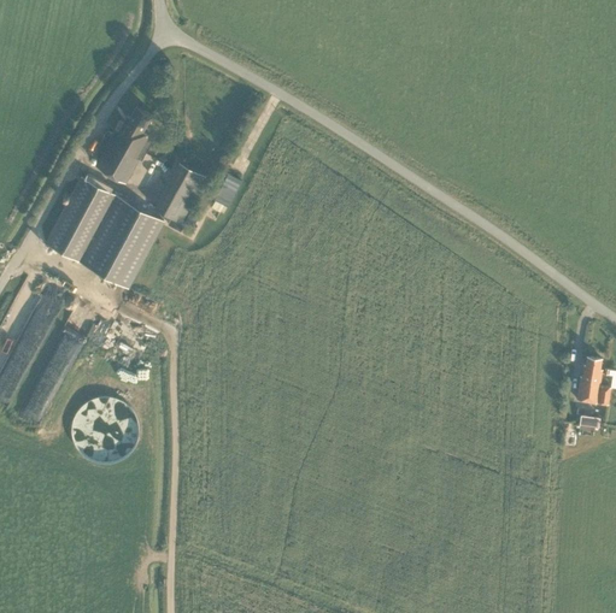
[(151,117),(134,108),(128,119),(124,118),(116,133),(113,130),(111,135),(106,131),(95,149),(104,154),(95,169),(125,184),(138,161),(141,163),(152,141),(141,135),(151,117)]
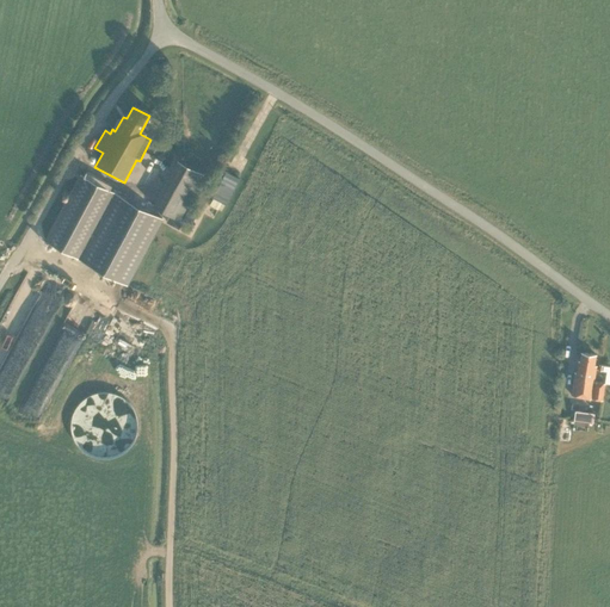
[(239,180),(226,173),(213,198),(213,199),(221,203),(226,205),(239,180)]
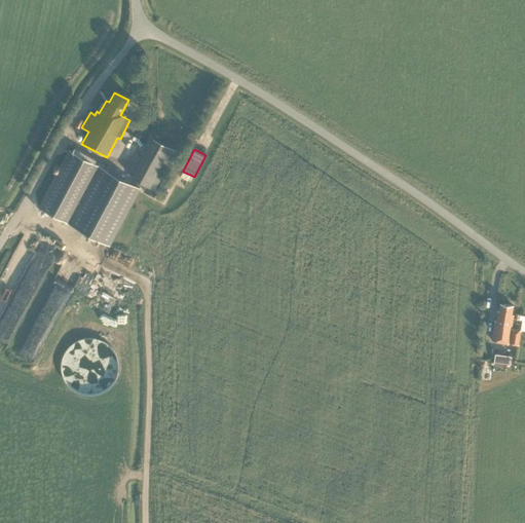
[(71,153),(68,152),(38,209),(109,246),(139,189),(91,164),(94,160),(73,150),(71,153)]
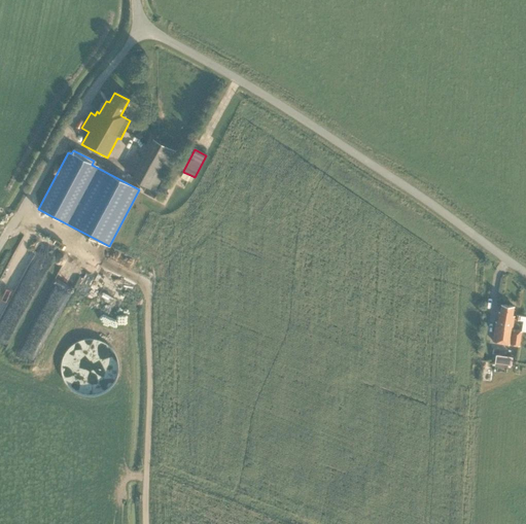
[(187,182),(190,175),(183,172),(180,179),(187,182)]
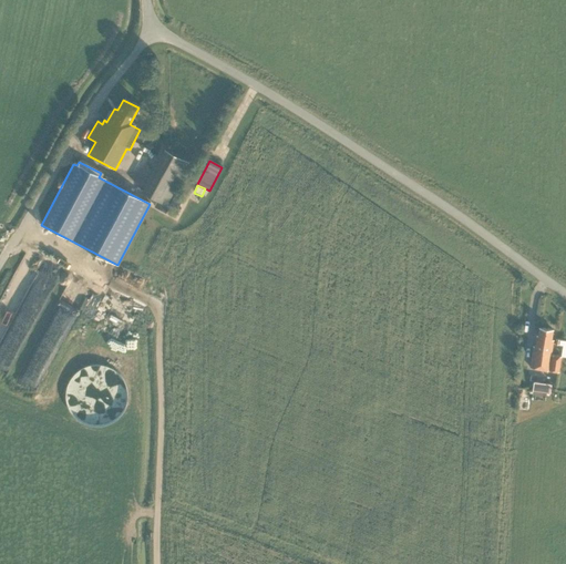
[(173,198),(168,207),(176,211),(181,202),(173,198)]
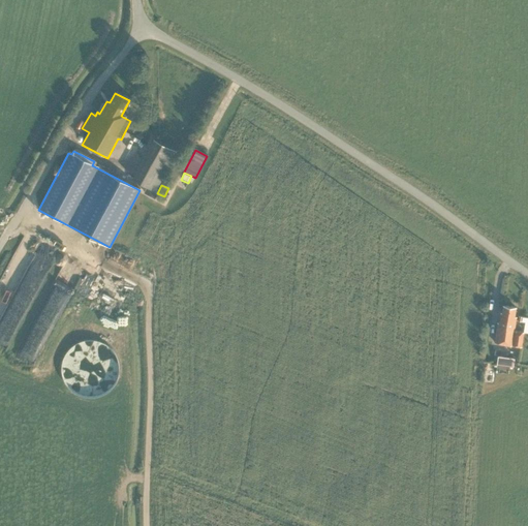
[(36,256),(23,285),(8,279),(2,279),(0,284),(0,334),(21,334),(52,267),(52,264),(36,256)]
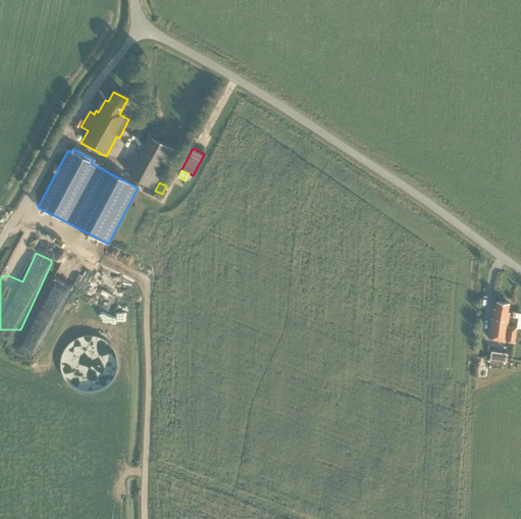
[(509,304),(496,302),(493,310),(492,310),(491,320),(490,320),(486,340),(514,345),(517,328),(507,326),(510,314),(507,314),(509,304)]
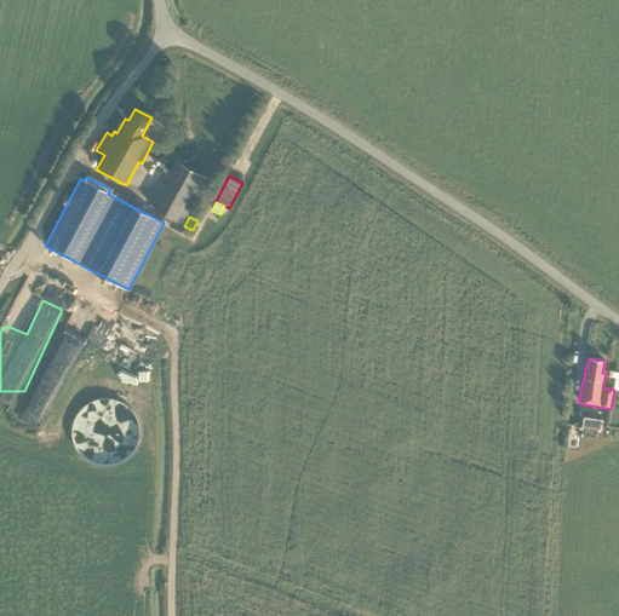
[(582,429),(601,432),(602,421),(583,419),(582,429)]
